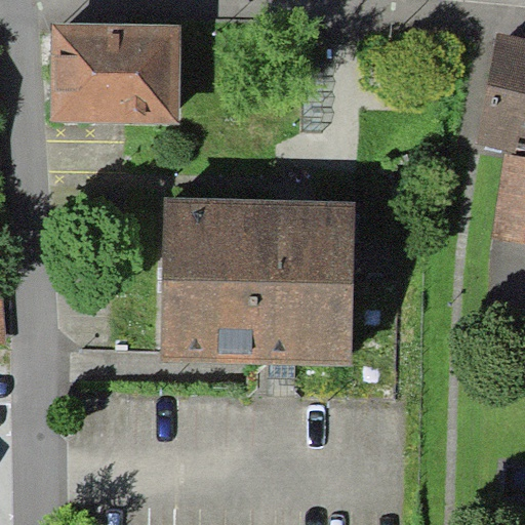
[(182,25),(52,24),(51,120),(179,122),(182,25)]
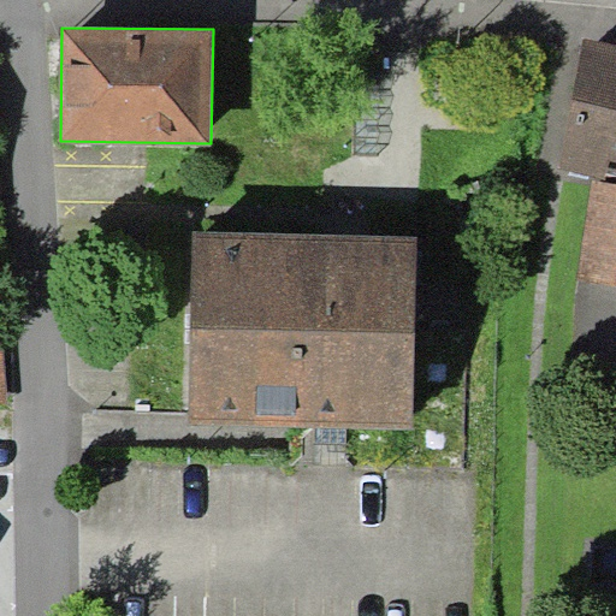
[(615,45),(584,37),(561,170),(605,179),(606,171),(615,172),(615,45)]
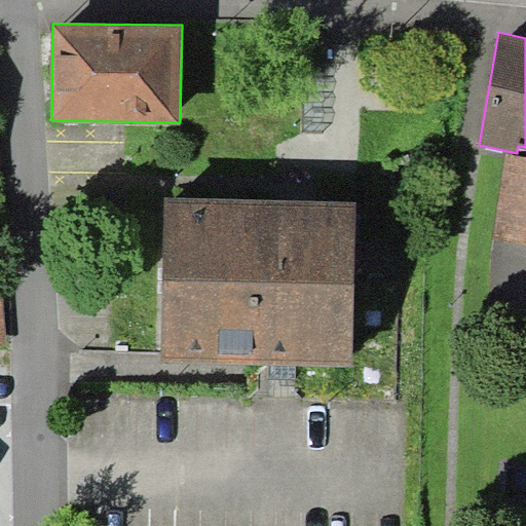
[(525,155),(506,153),(493,238),(525,242),(525,155)]
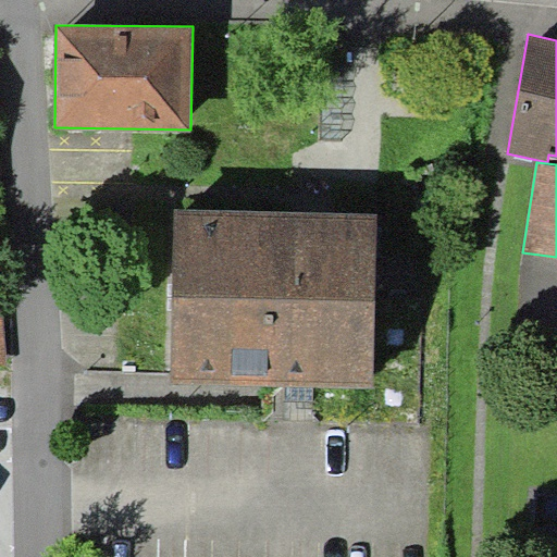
[(374,214),(173,210),(170,384),(371,388),(374,214)]
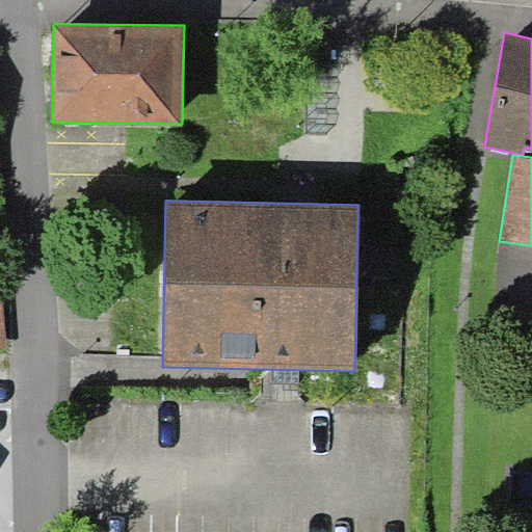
[(3,271),(0,271),(0,349),(8,349),(3,271)]
